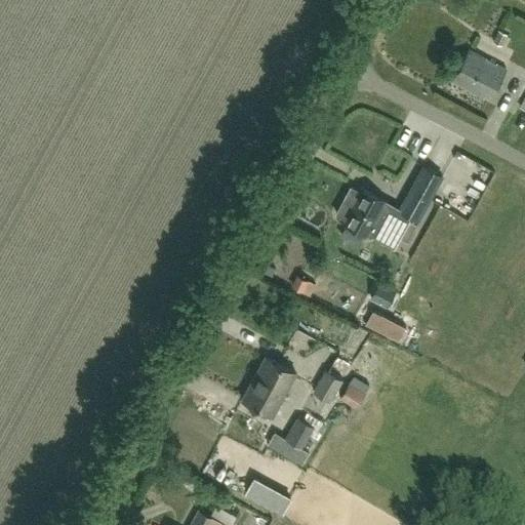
[(489,101),(506,70),(469,50),(452,81),(489,101)]
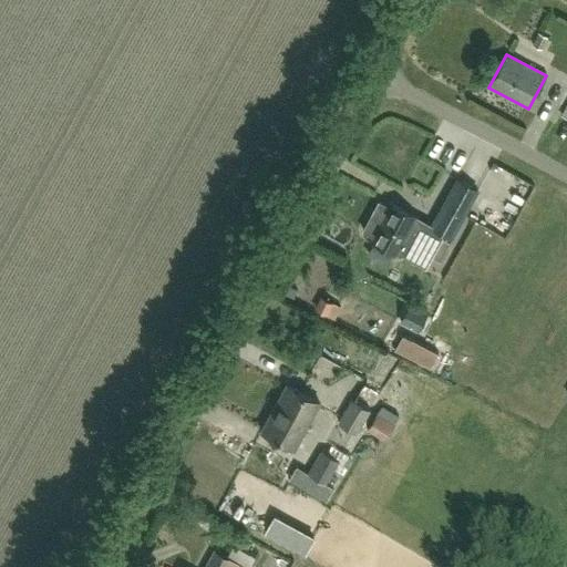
[(431,227),(430,227),(430,228),(419,223),(418,222),(419,220),(385,202),(383,205),(378,203),(362,232),(367,234),(366,238),(400,257),(401,255),(424,268),(443,234),(451,238),(476,192),(456,181),(431,227)]
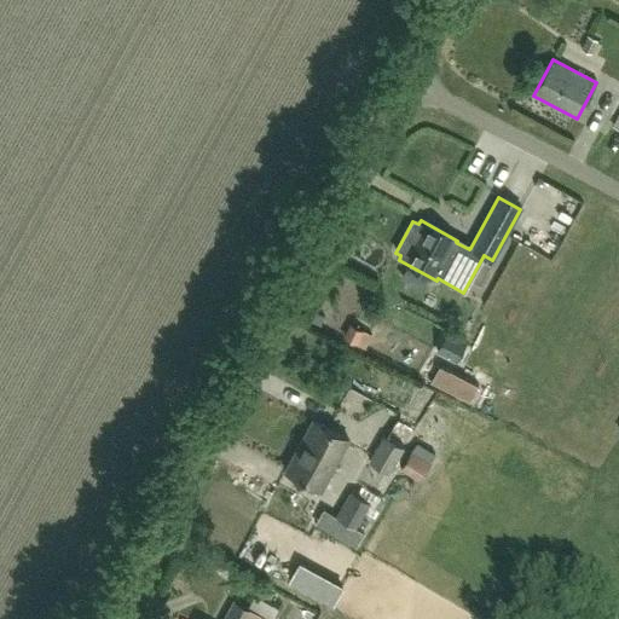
[(370,345),(376,331),(356,323),(350,336),(370,345)]
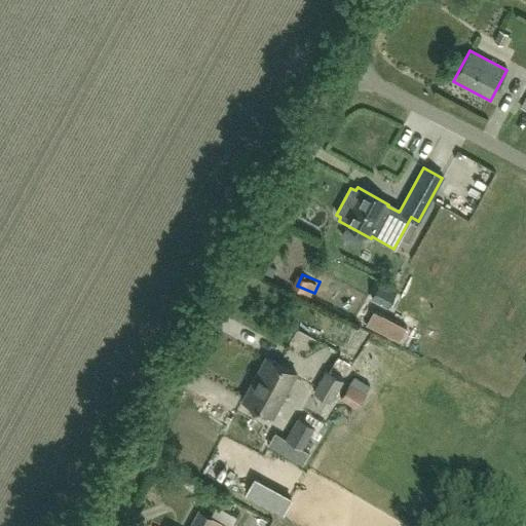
[(374,314),(367,329),(399,346),(406,330),(374,314)]
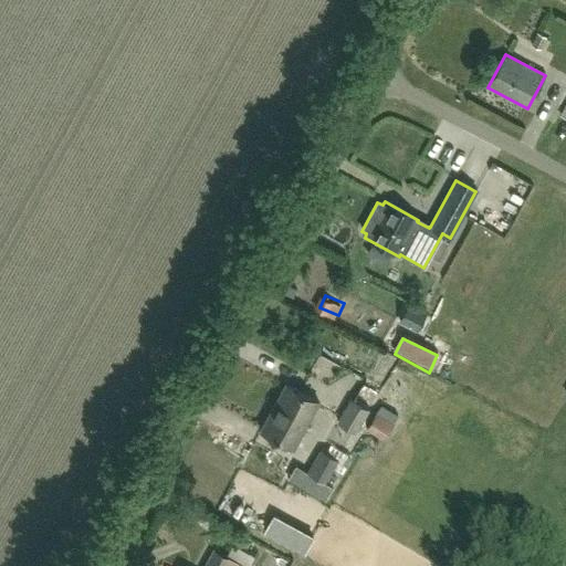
[(371,365),(379,374),(394,363),(387,354),(371,365)]
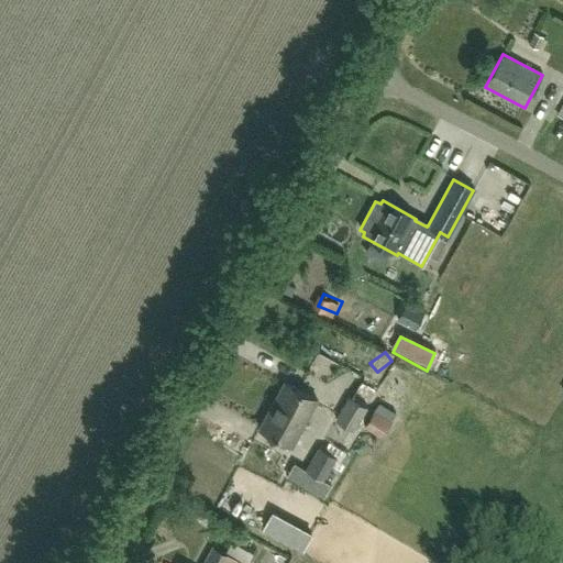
[(291,446),(317,400),(284,382),(258,428),(291,446)]
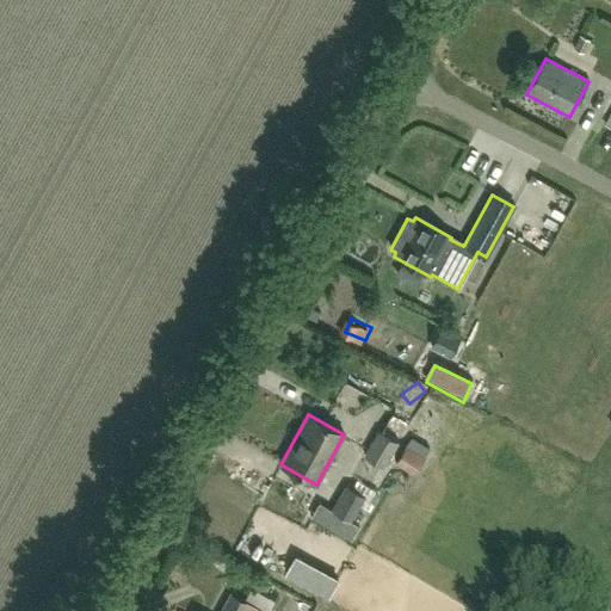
[(378,431),(364,456),(383,467),(397,443),(378,431)]
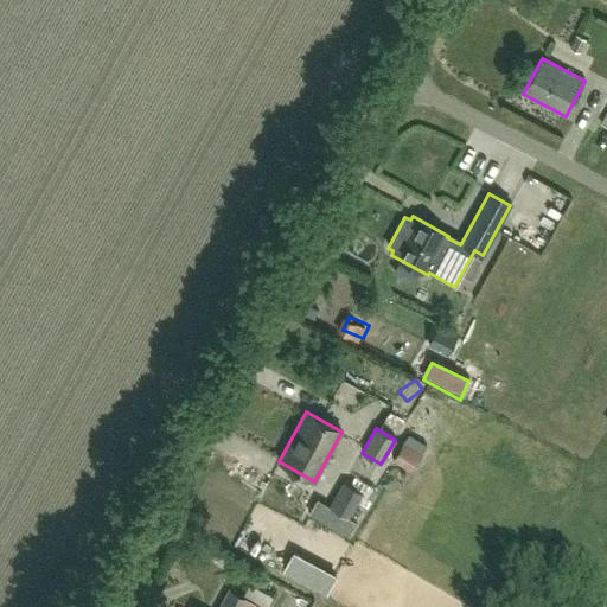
[(363,494),(344,483),(330,506),(349,518),(363,494)]
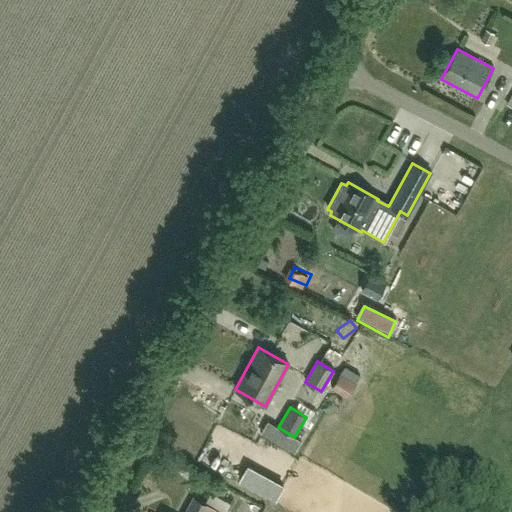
[(163,463),(148,461),(146,475),(161,477),(163,463)]
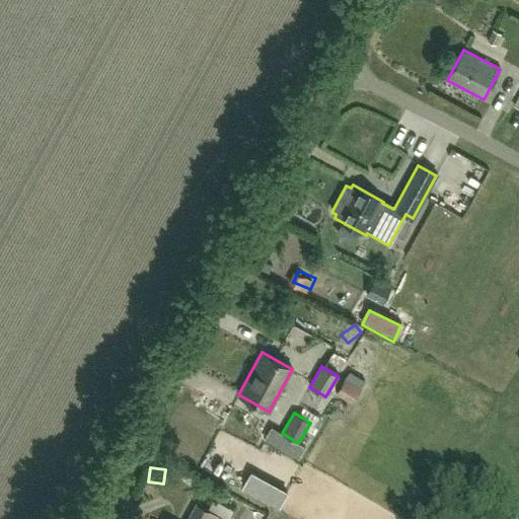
[(207,518),(211,513),(196,504),(187,518),(207,518)]
